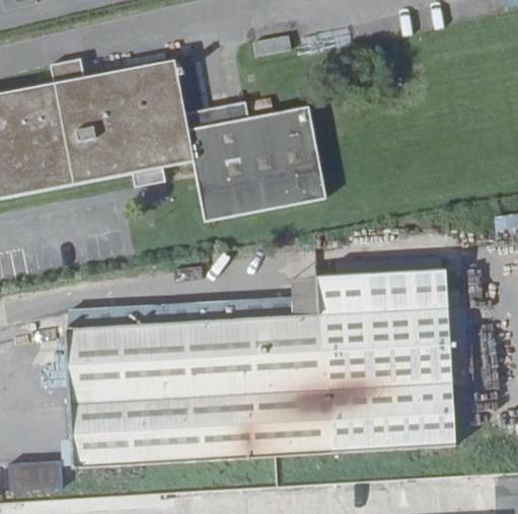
[(289,32),(253,40),(256,55),(293,49),(289,32)]
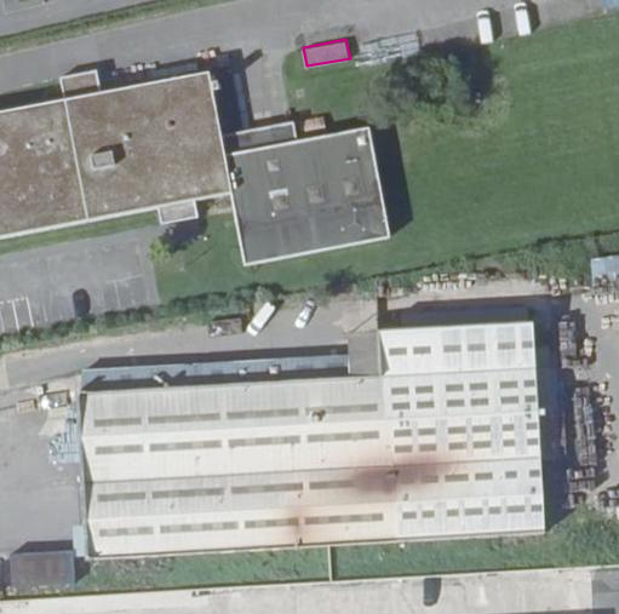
[(208,70),(0,110),(0,235),(160,205),(196,198),(231,191),(224,153),(208,70)]
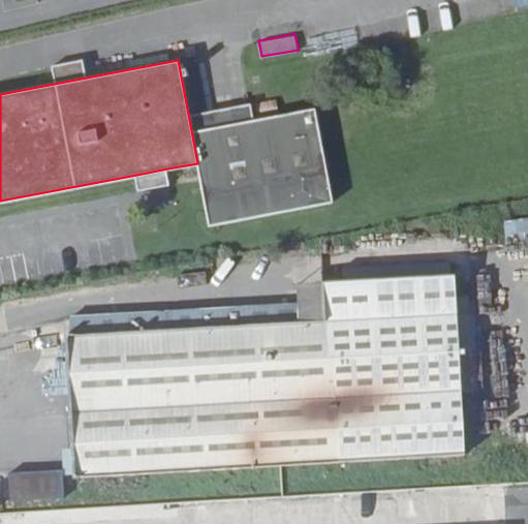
[(191,130),(254,119),(250,101),(188,114),(191,130)]
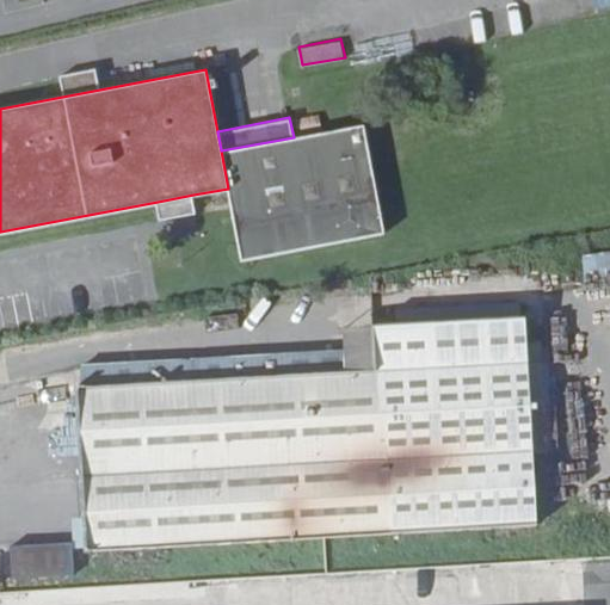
[(221,150),(228,189),(241,259),(386,232),(364,123),(294,137),(221,150)]
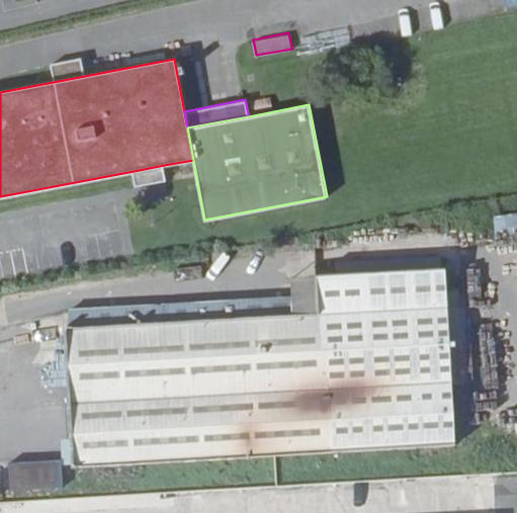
[(164,165),(134,171),(136,185),(167,180),(164,165)]
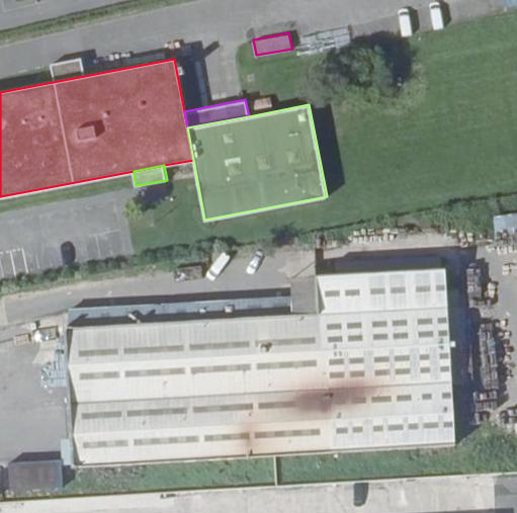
[(290,295),(70,307),(71,326),(65,326),(72,464),(454,442),(451,380),(449,341),(445,266),(315,274),(316,293),(290,295)]
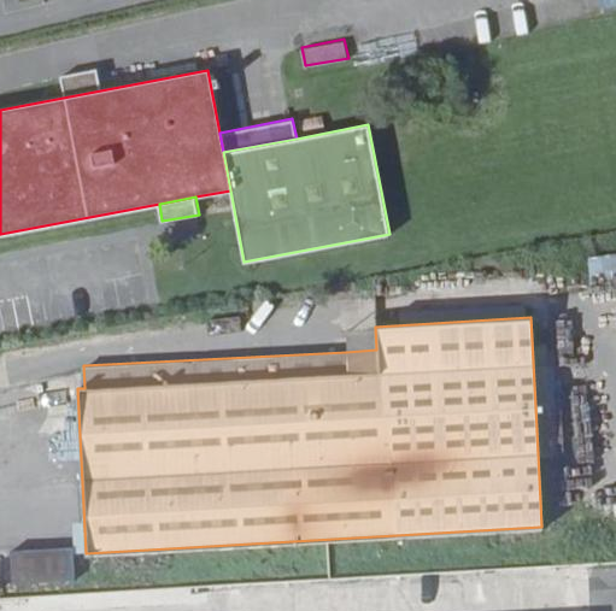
[(346,352),(376,350),(375,327),(345,329),(346,352)]
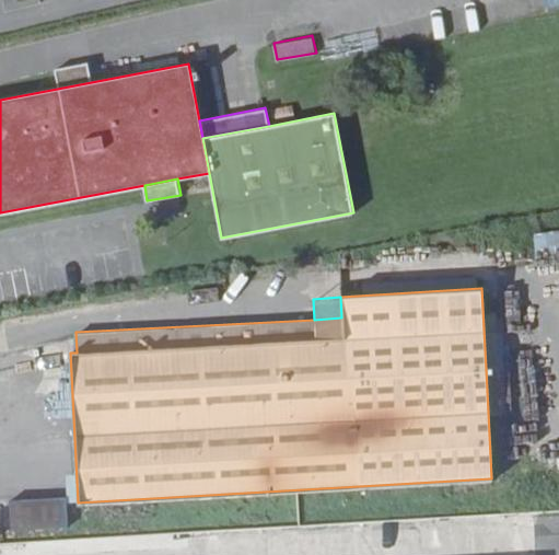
[(504,369),(486,369),(488,412),(507,412),(504,369)]
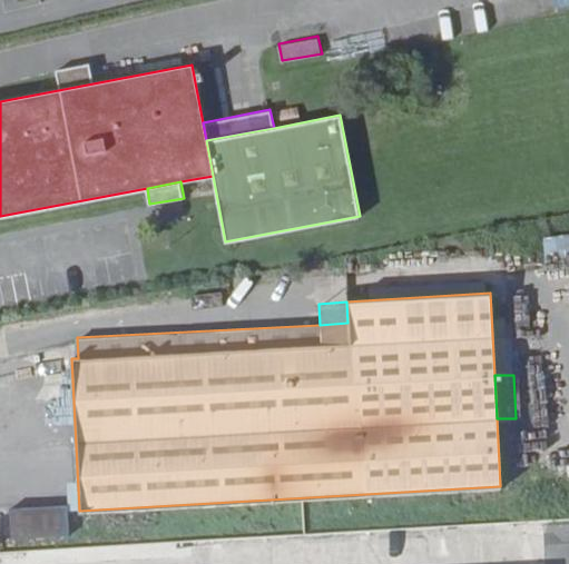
[(69,536),(68,503),(9,505),(10,538),(69,536)]
